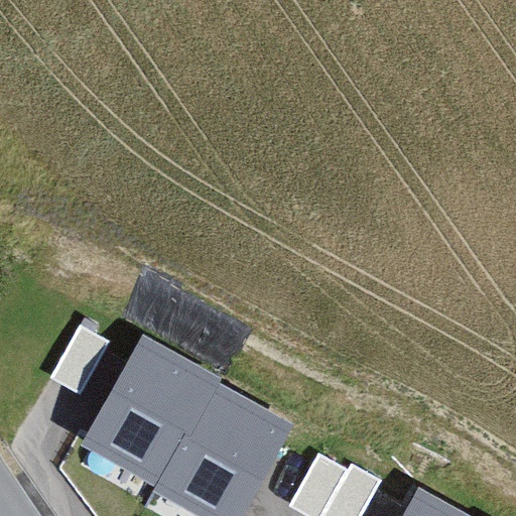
[(80,325),(49,377),(80,395),(110,342),(80,325)]
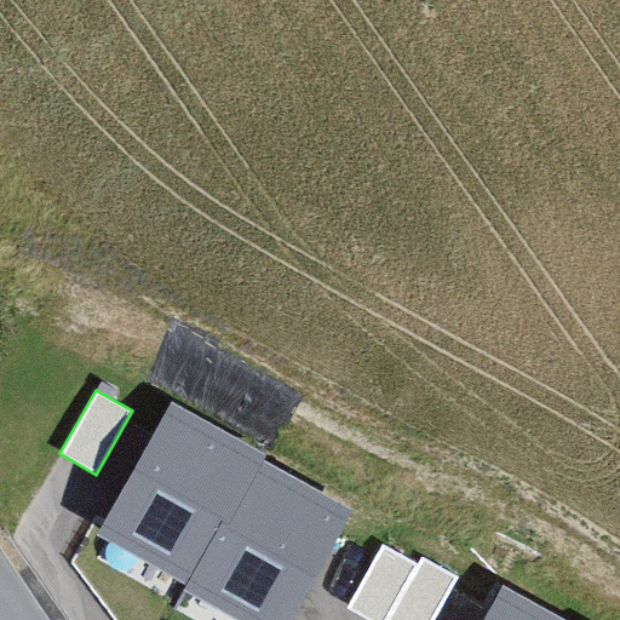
[(97,534),(188,586),(264,455),(173,403),(97,534)]
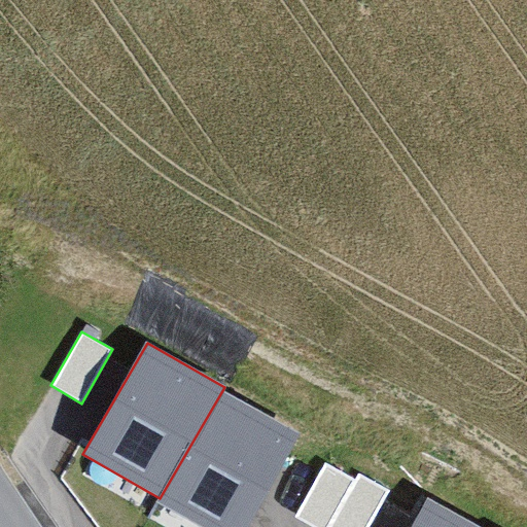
[(160,502),(203,526),(247,526),(302,434),(224,390),(160,502)]
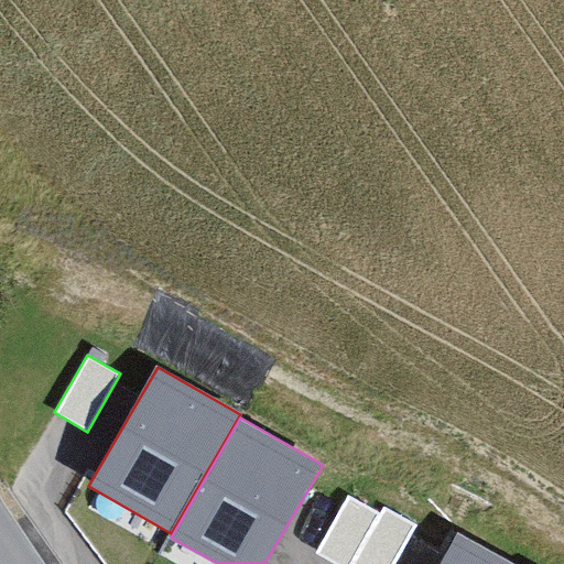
[(316,554),(333,563),(354,563),(381,514),(348,496),(316,554)]
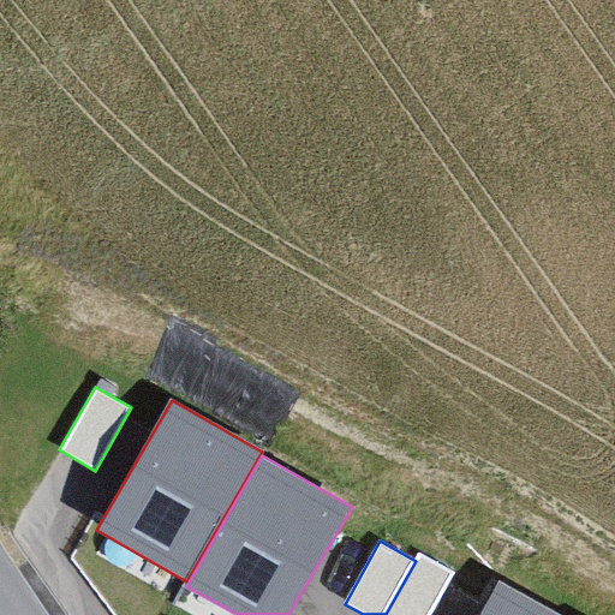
[(433,614),(457,574),(419,554),(416,561),(386,614),(433,614)]
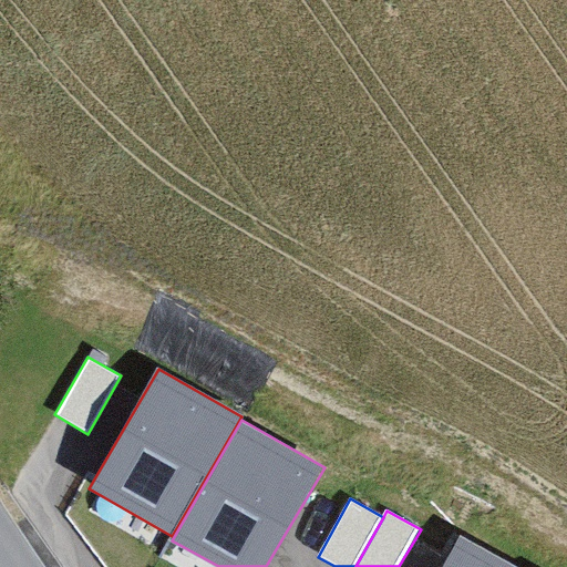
[(441,566),(519,566),(460,535),(441,566)]
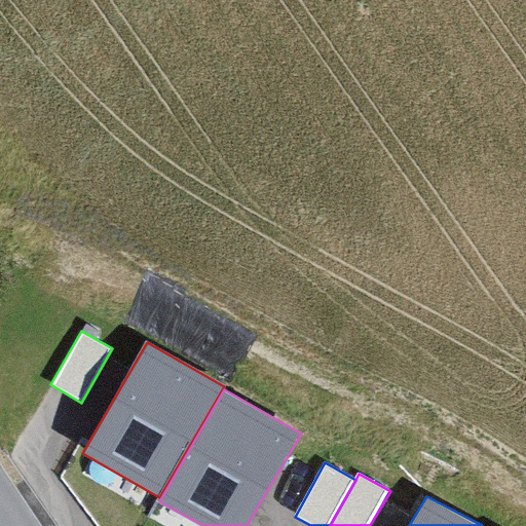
All buildings are outlined.
